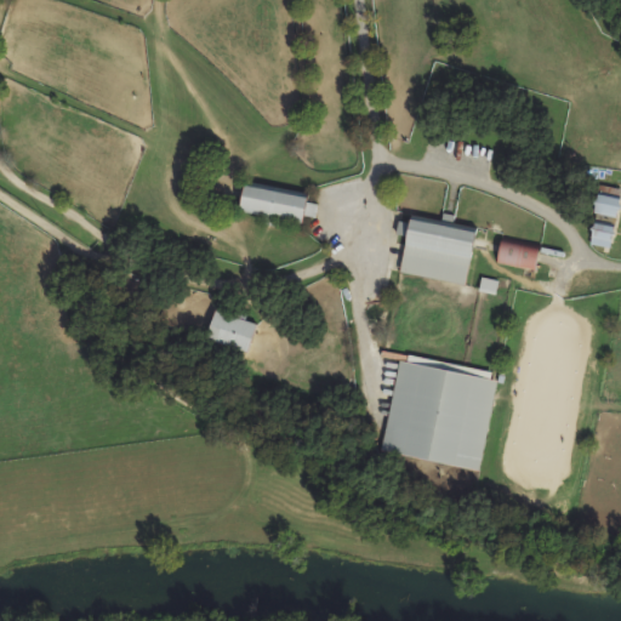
[(237,210),(300,220),(305,195),(290,194),(240,187),(237,210)]
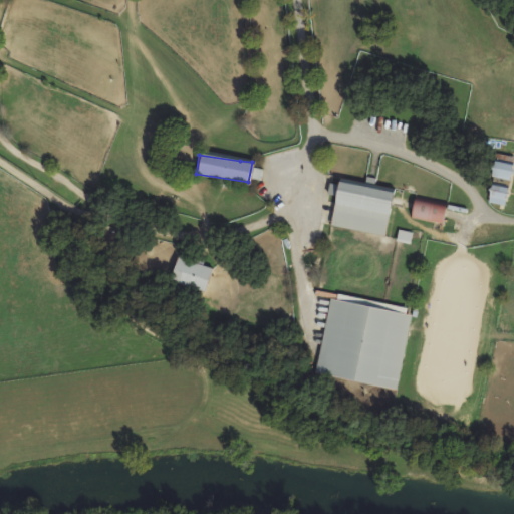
[(508,180),(512,165),(493,161),(489,176),(508,180)]
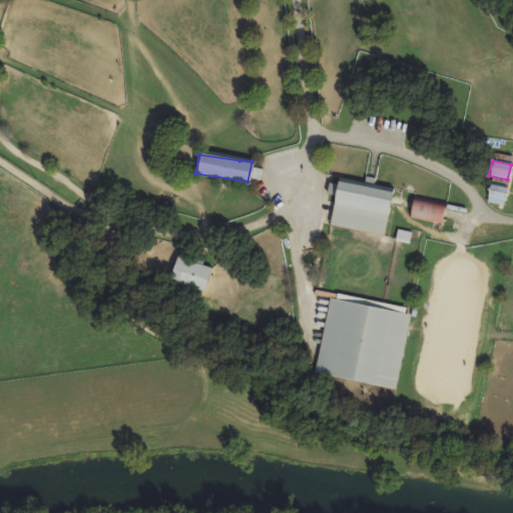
[(383,235),(392,187),(337,177),(336,184),(327,182),(325,193),(334,195),(329,225),(383,235)]
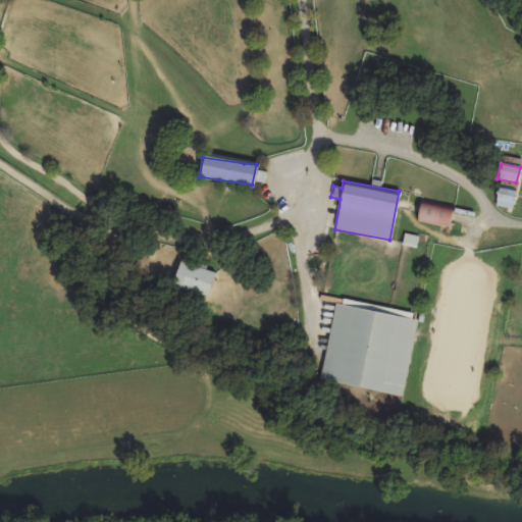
[(514,191),(498,188),(494,206),(511,208),(514,191)]
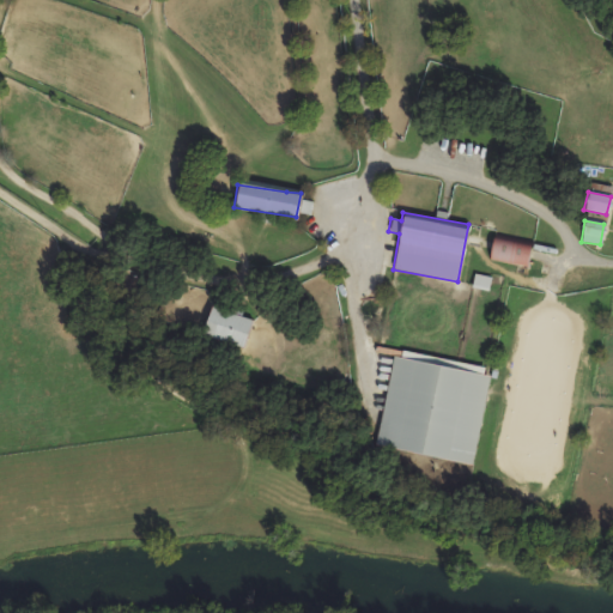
[(526,267),(530,244),(492,236),(487,259),(526,267)]
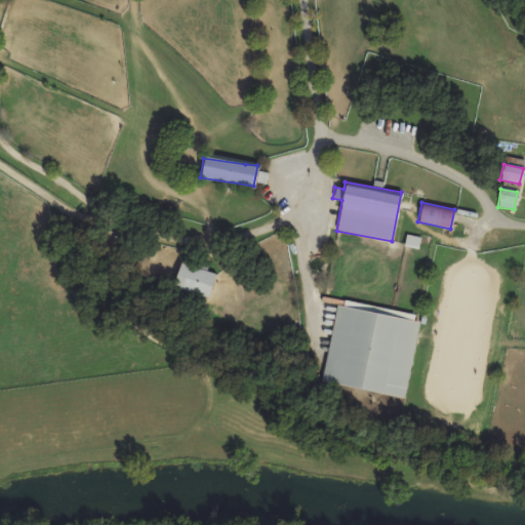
[(172,287),(207,298),(215,274),(179,263),(172,287)]
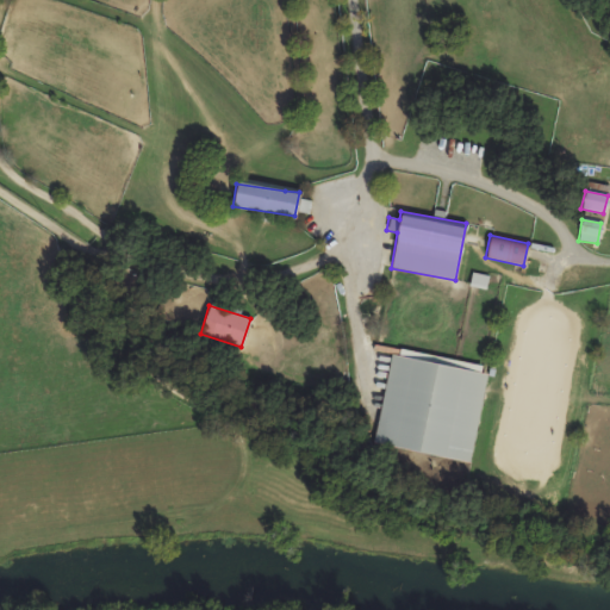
[(390,349),(373,446),(470,462),(486,373),(461,369),(462,362),(390,349)]
